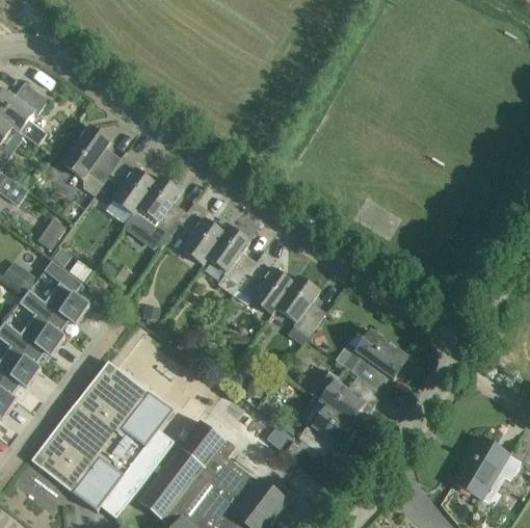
[(35,113),(47,99),(23,81),(16,93),(18,94),(15,97),(2,88),(0,91),(0,116),(10,125),(10,126),(17,131),(18,130),(25,135),(36,143),(45,131),(26,117),(31,110),(35,113)]
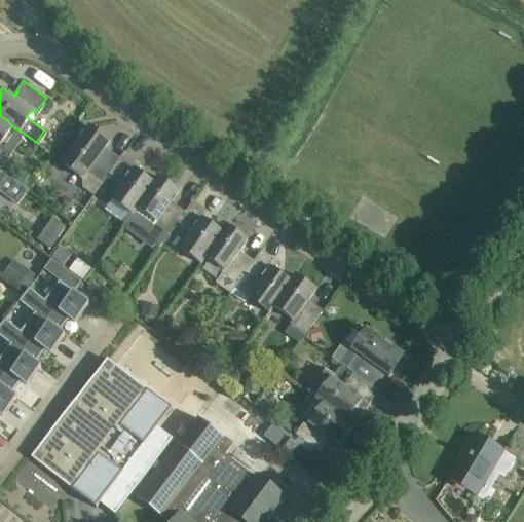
[(0,147),(1,146),(0,145),(0,138),(10,124),(10,123),(0,115),(0,169),(6,173),(6,172),(0,168),(0,147)]
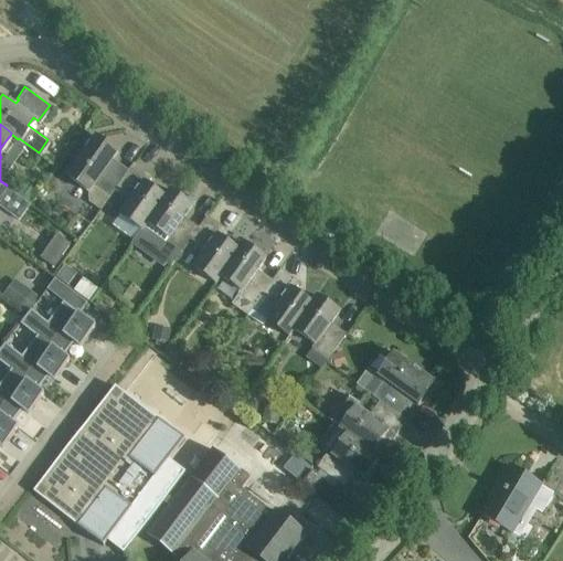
[(113,188),(127,167),(116,159),(113,162),(108,159),(116,149),(94,133),(64,172),(86,189),(86,198),(98,207),(113,188)]
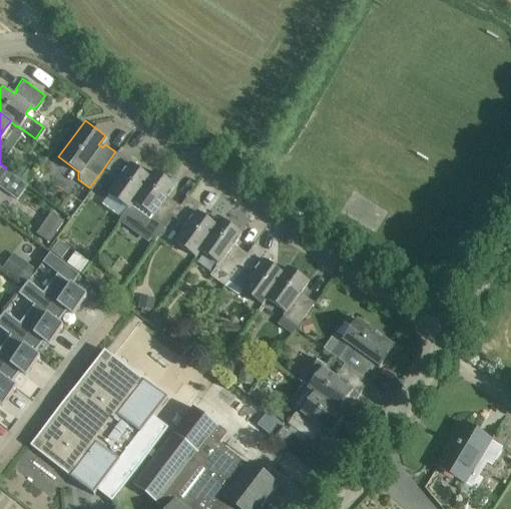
[(149,176),(148,175),(132,164),(137,157),(119,145),(115,151),(102,170),(115,179),(107,191),(126,205),(127,206),(132,200),(130,199),(149,176)]
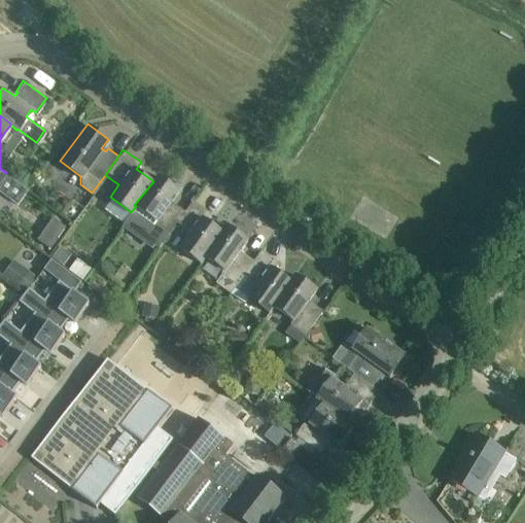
[(156,173),(152,180),(153,181),(134,205),(136,206),(131,212),(130,211),(120,224),(150,247),(153,243),(158,246),(168,233),(167,233),(173,223),(183,209),(173,202),(172,204),(169,201),(178,188),(156,173)]
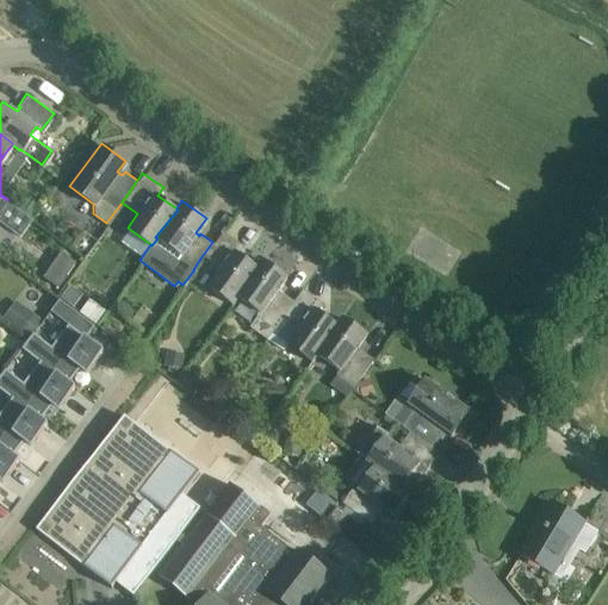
[(256,267),(255,266),(236,253),(242,244),(222,230),(212,242),(200,259),(217,270),(206,285),(231,303),(237,295),(236,294),(256,267)]
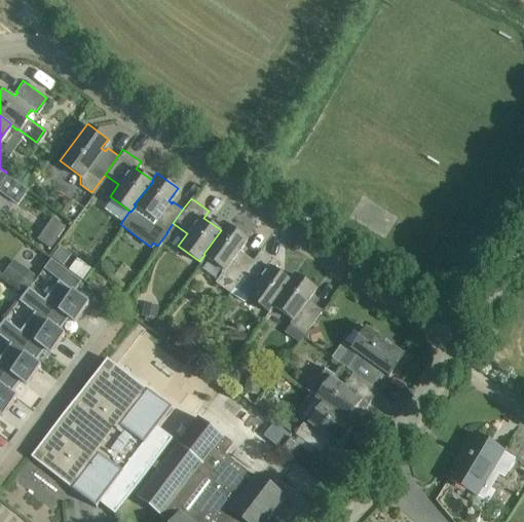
[(241,272),(252,258),(241,251),(239,253),(236,250),(246,237),(225,222),(220,229),(221,230),(203,254),(204,255),(222,267),(213,280),(228,290),(234,281),(235,281),(241,272)]
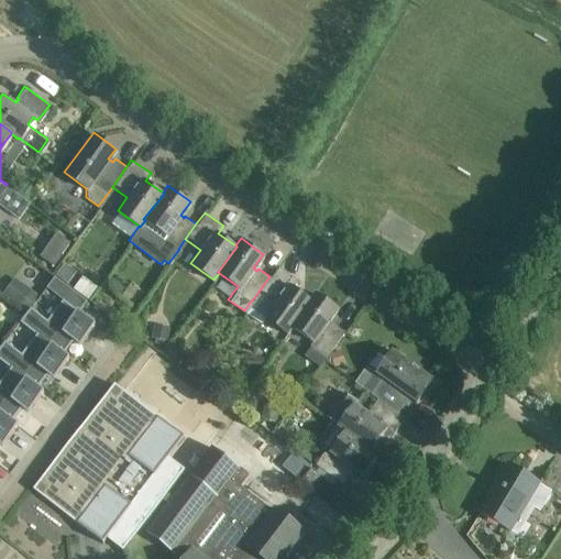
[(53,262),(58,253),(45,244),(39,253),(53,262)]
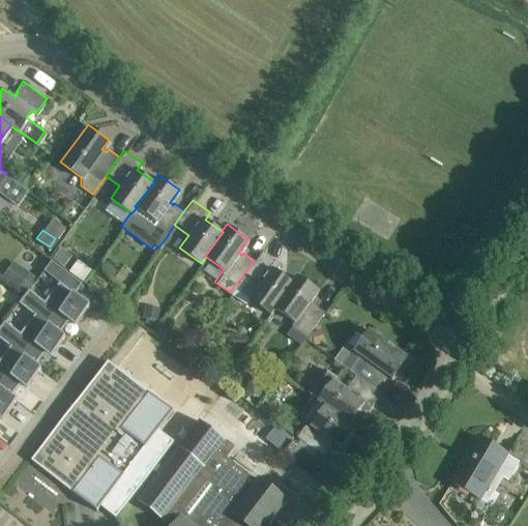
[(70,253),(59,244),(51,255),(62,264),(70,253)]
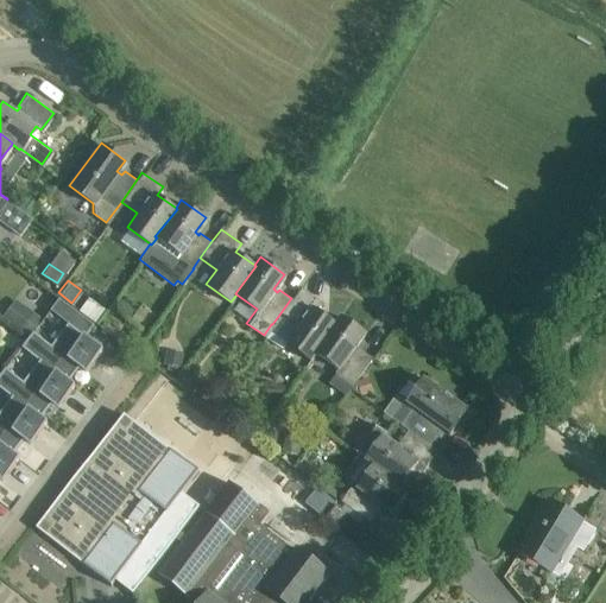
[(335,323),(334,322),(315,308),(321,300),(301,286),(291,298),(279,315),(295,327),(284,341),(309,359),(315,350),(314,350),(335,323)]
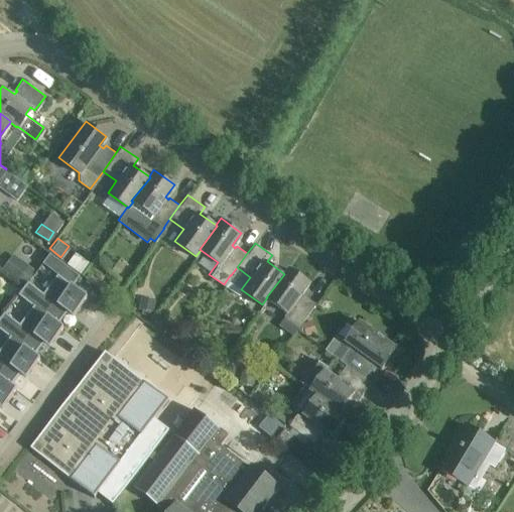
[(35,268),(12,251),(2,265),(25,282),(35,268)]
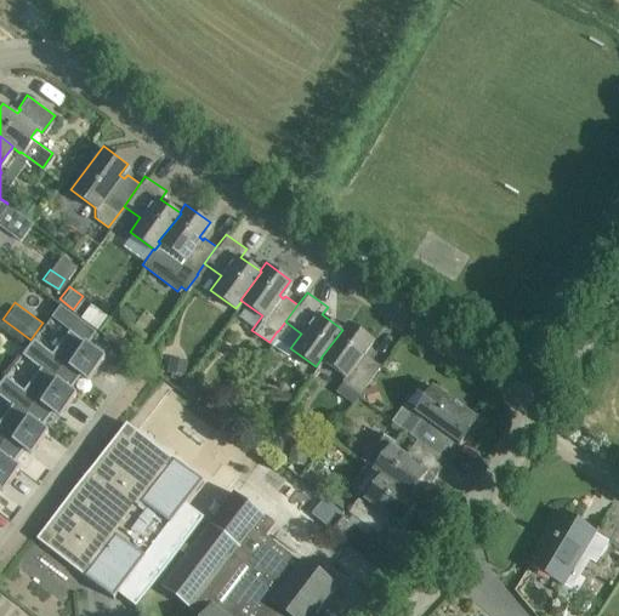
[(78,317),(69,328),(85,340),(94,328),(78,317)]
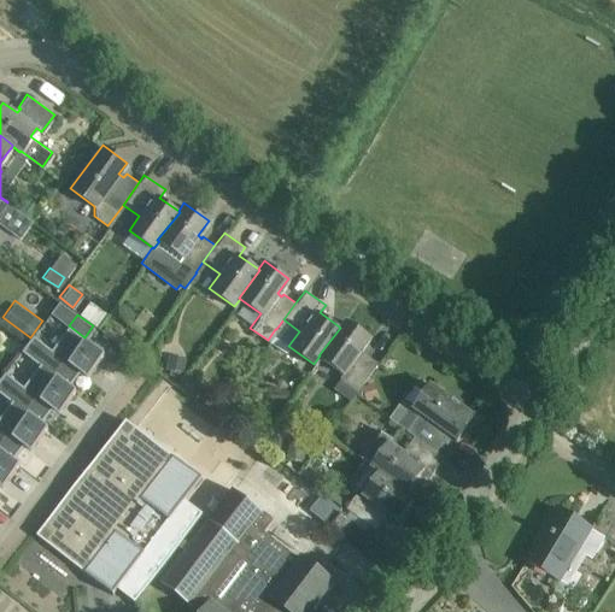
[(375,360),(362,351),(368,342),(365,341),(369,336),(344,318),(339,327),(340,328),(318,355),(320,355),(341,371),(338,375),(356,388),(375,360)]
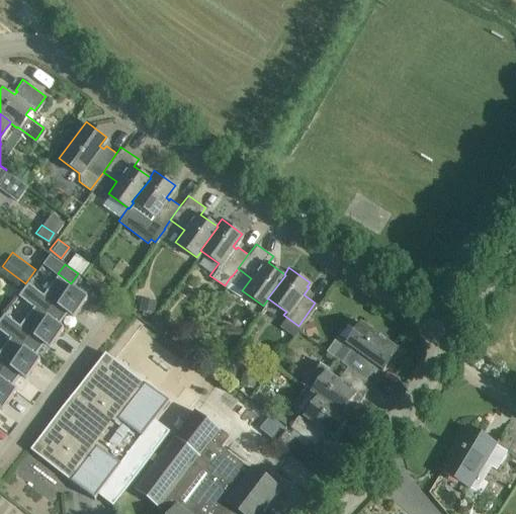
[(43,292),(27,281),(18,293),(58,323),(66,311),(72,315),(86,296),(57,274),(43,292)]
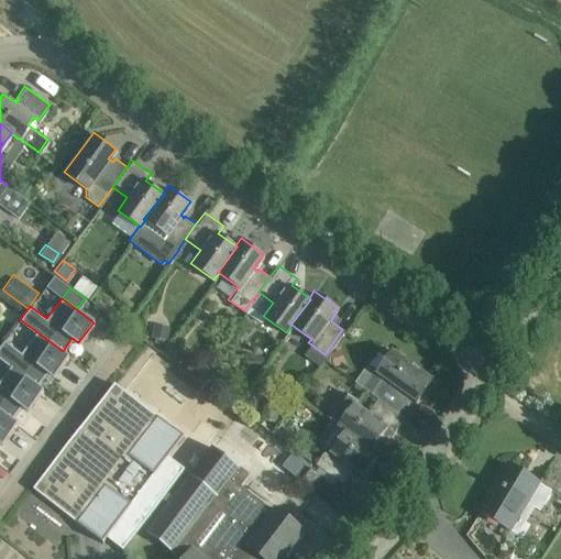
[(122,302),(111,316),(118,320),(129,307),(122,302)]
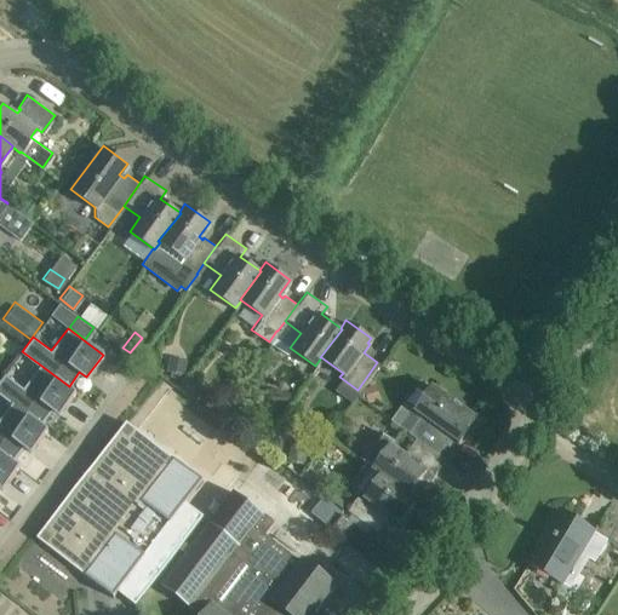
[(69,386),(22,351),(21,351),(39,366),(22,388),(4,373),(0,378),(0,392),(40,423),(51,409),(57,414),(75,391),(69,386)]
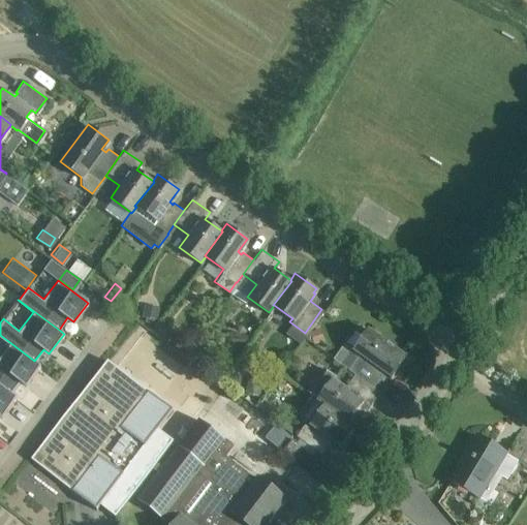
[(159,305),(143,302),(141,314),(157,317),(159,305)]
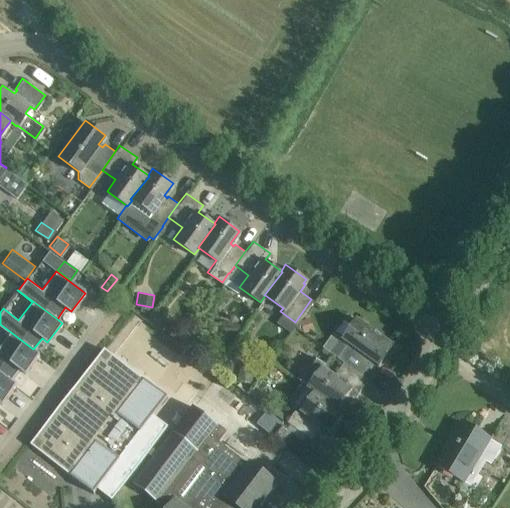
[(168,319),(155,309),(147,320),(160,330),(168,319)]
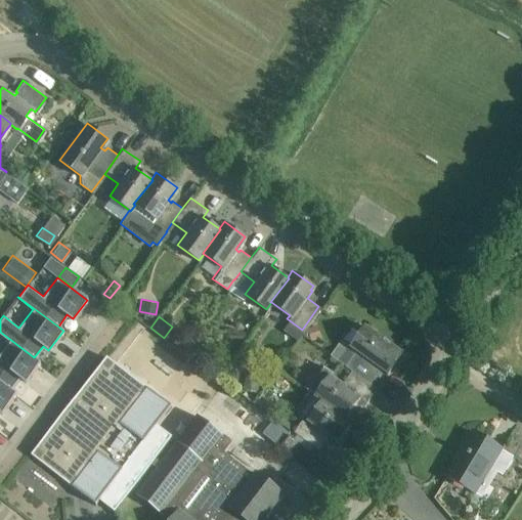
[(319,335),(316,322),(305,326),(309,338),(319,335)]
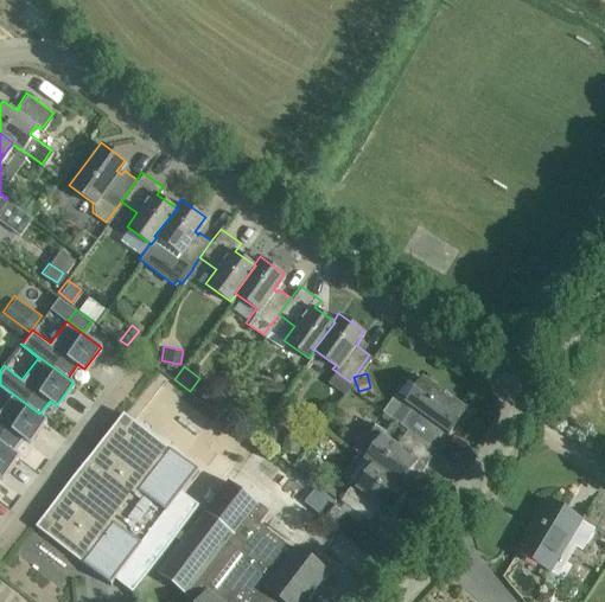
[(406,427),(427,442),(437,429),(432,427),(435,422),(447,430),(465,407),(421,376),(406,398),(394,390),(381,408),(399,421),(399,422),(406,427)]
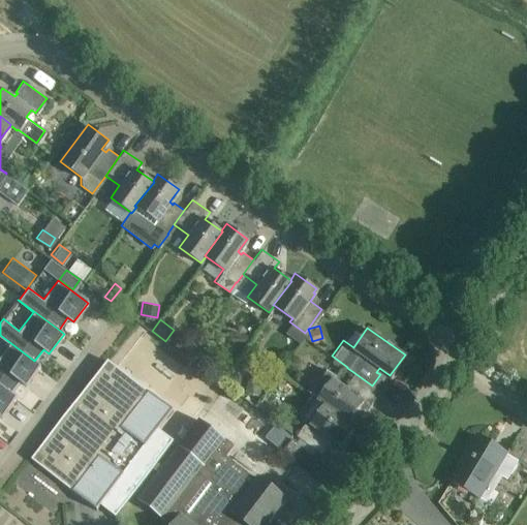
[(34,361),(0,335),(0,336),(9,343),(0,354),(0,384),(9,393),(19,380),(25,384),(40,366),(34,361)]
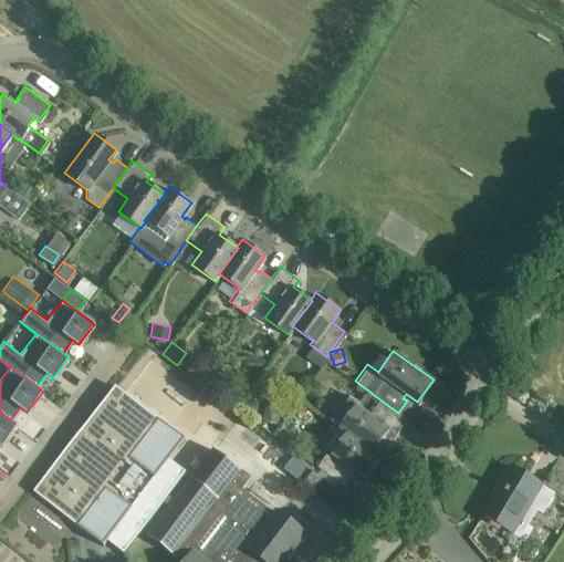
[(184,438),(114,384),(32,489),(102,543),(106,539),(122,551),(162,499),(168,503),(190,476),(168,459),(184,438)]
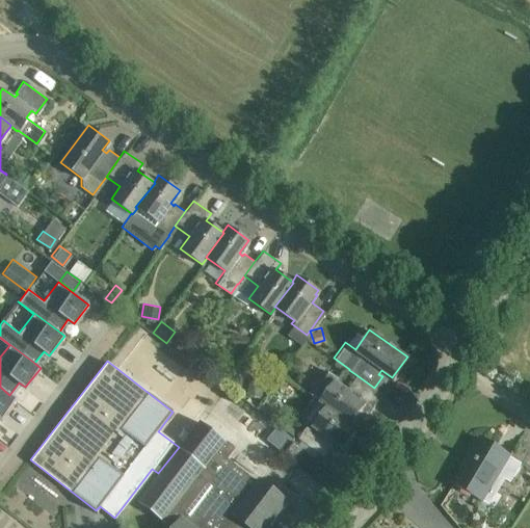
[(345,388),(334,379),(336,376),(326,370),(325,369),(323,369),(321,370),(308,387),(308,390),(308,391),(319,399),(318,400),(324,405),(325,404),(350,421),(362,404),(369,410),(381,392),(374,388),(355,374),(345,388)]
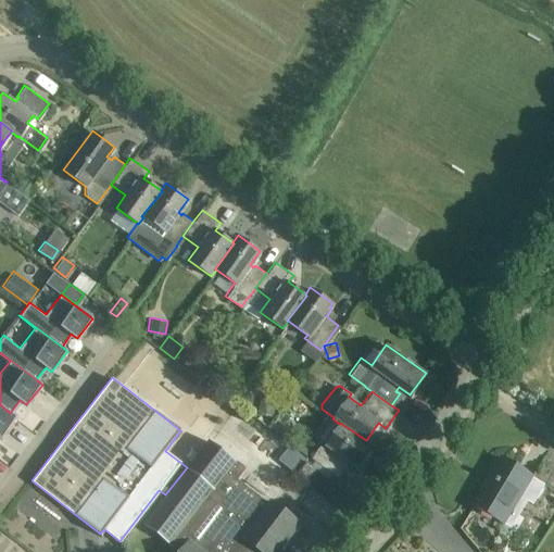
[(273,414),(275,399),(260,396),(257,411),(273,414)]
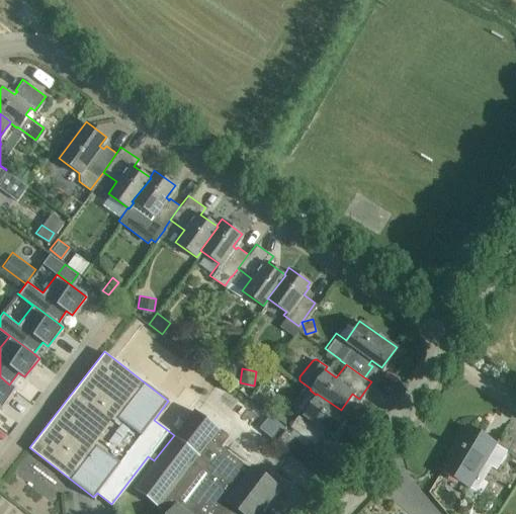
[(9,384),(0,376),(0,407),(1,408),(15,389),(9,384)]
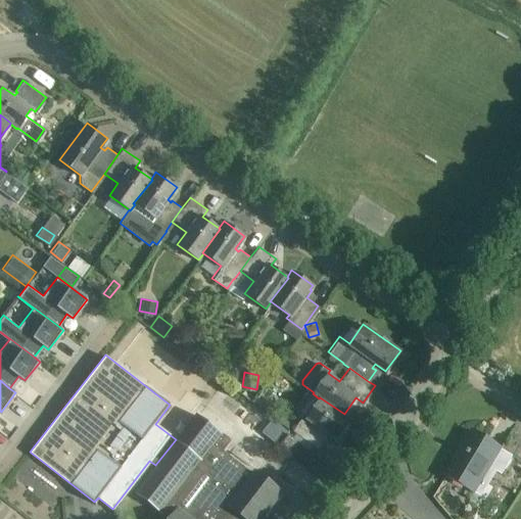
[(350,419),(344,414),(320,397),(319,398),(313,393),(314,392),(302,384),(302,385),(305,387),(292,408),(301,416),(292,429),(317,447),(325,436),(323,435),(325,432),(336,439),(350,419)]
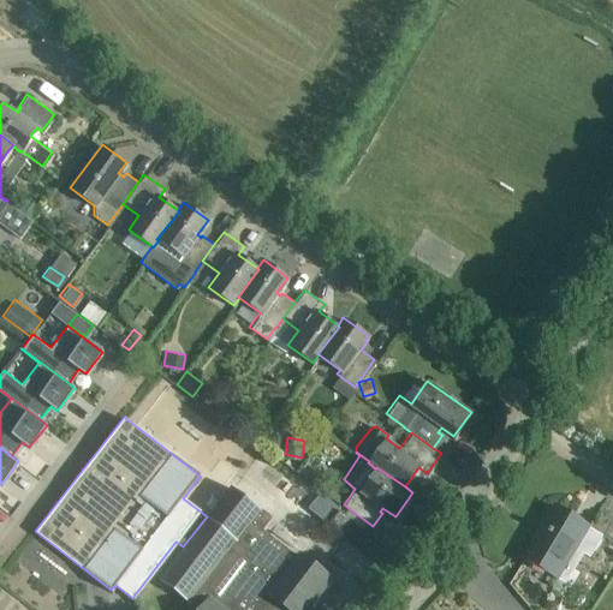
[(308,455),(299,468),(310,477),(320,464),(308,455)]
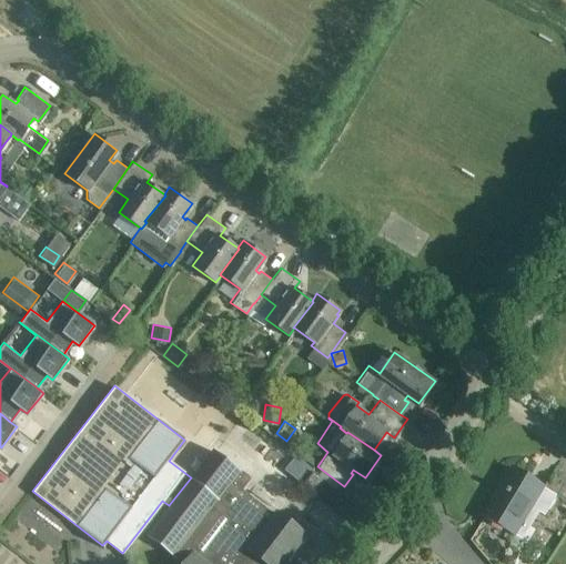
[(169,505),(145,534),(182,563),(180,563),(255,563),(259,560),(264,563),(281,563),(305,533),(275,510),(273,513),(241,489),(250,477),(213,449),(191,477),(169,505)]
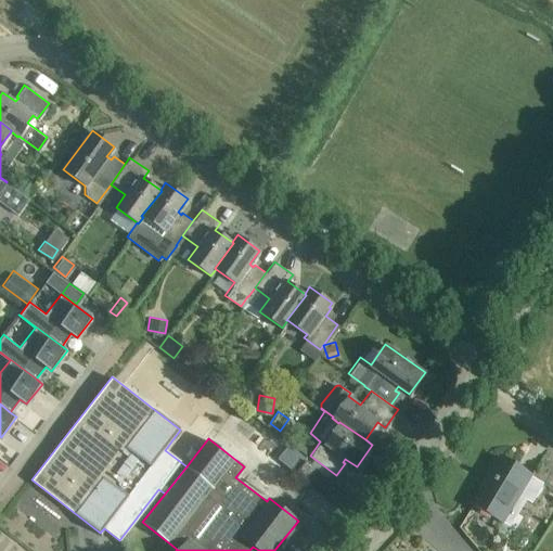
[(305,459),(308,456),(288,441),(277,457),(295,471),(305,459)]
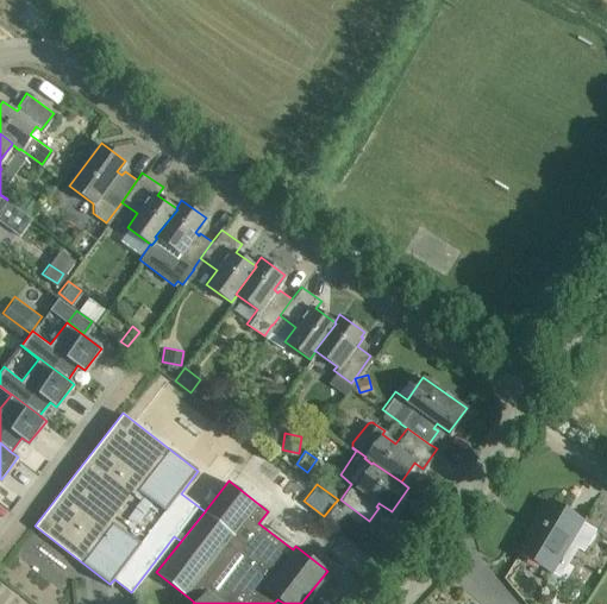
[(548,498),(515,548),(550,570),(582,518),(548,498)]
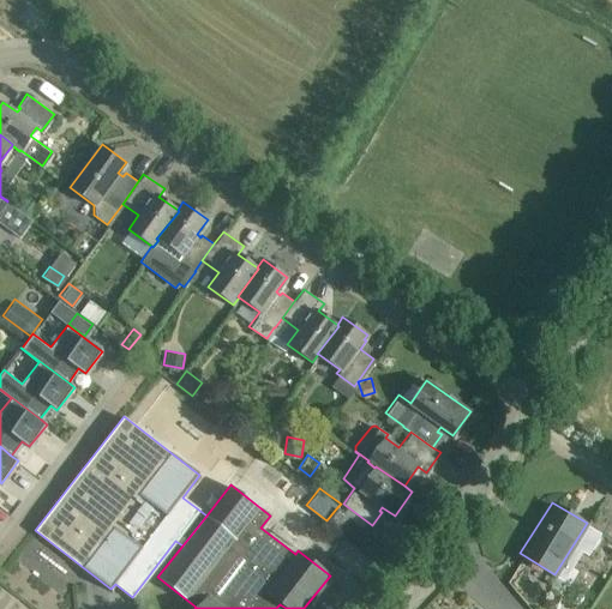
[(336,529),(347,516),(337,507),(327,520),(336,529)]
